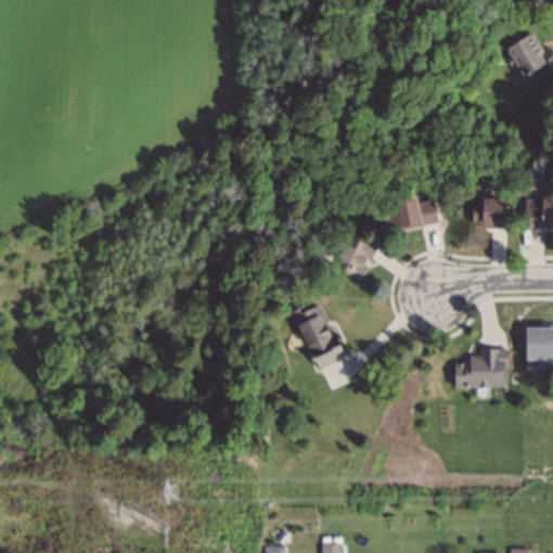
[(508,49),(527,81),(552,65),(552,56),(538,31),(508,49)]
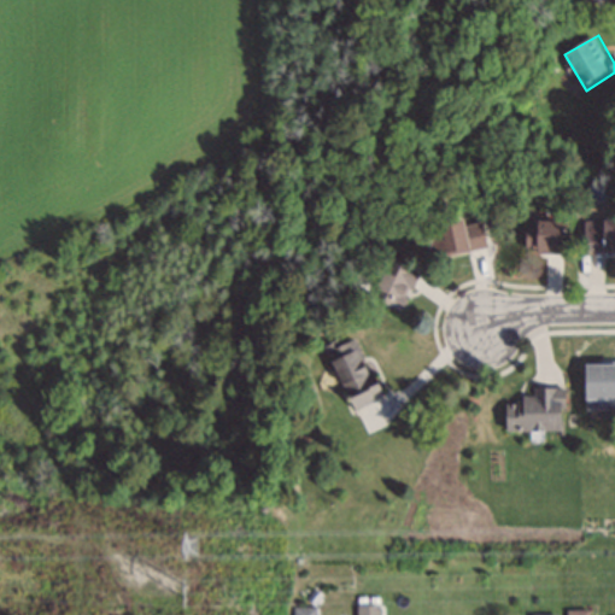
[(614,218),(585,220),(585,252),(614,252),(614,218)]
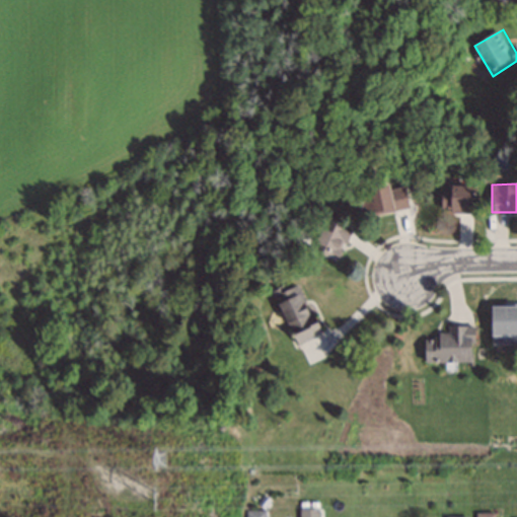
[(360,193),(365,217),(410,209),(404,185),(360,193)]
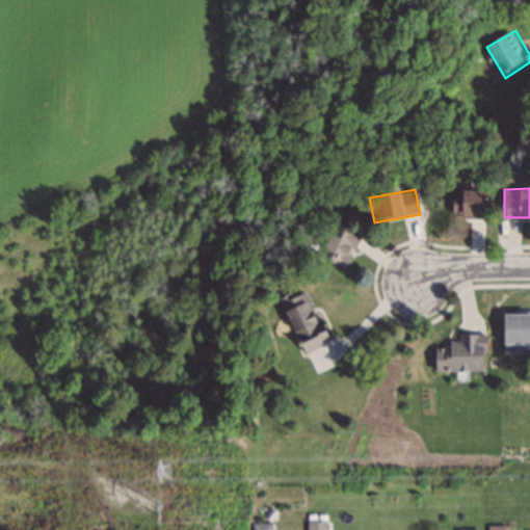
[(486,218),(486,191),(454,191),(454,218),(486,218)]
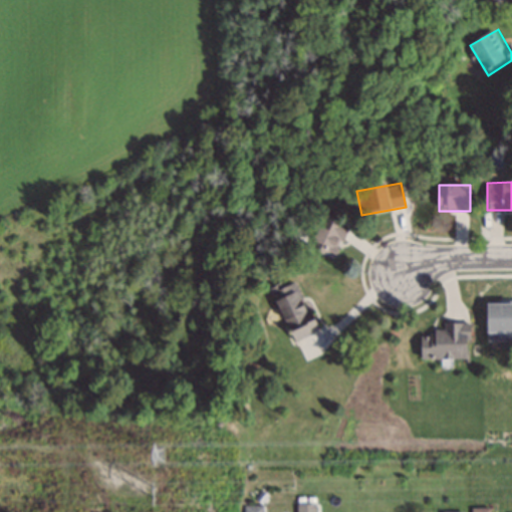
[(306,246),(335,259),(350,224),(321,211),(306,246)]
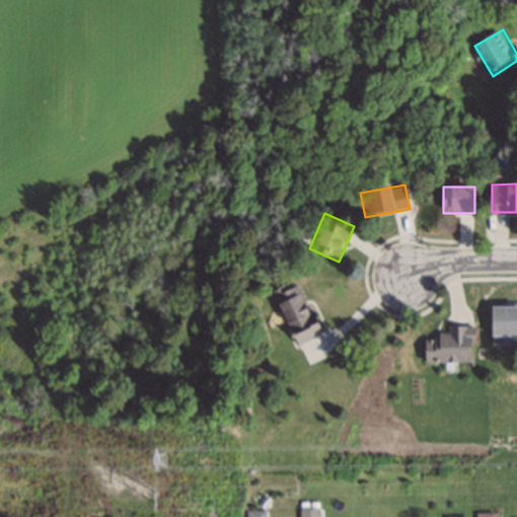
[(298,345),(321,334),(300,286),(276,297),(298,345)]
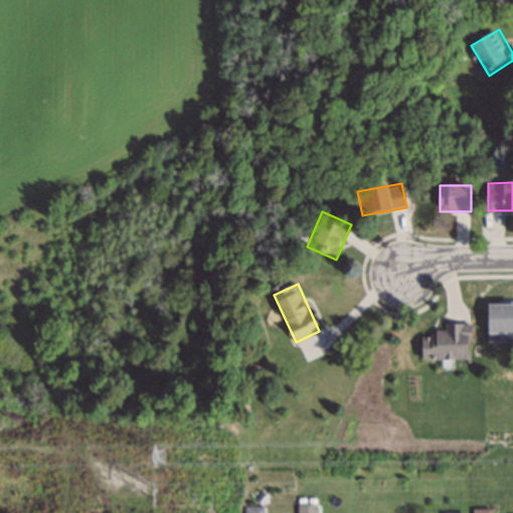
[(512,302),(488,303),(488,341),(512,341),(512,302)]
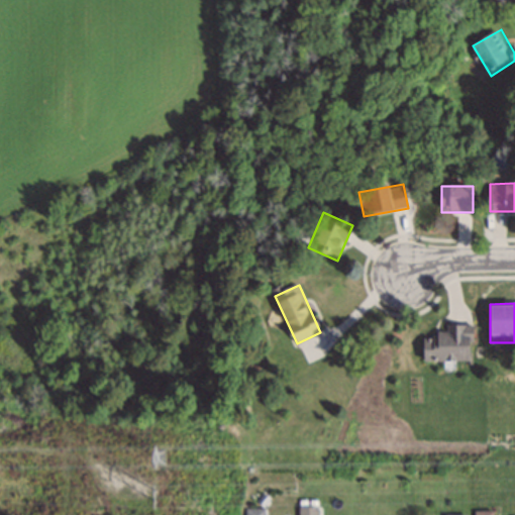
[(447,334),(424,334),(424,362),(473,362),(473,325),(447,325),(447,334)]
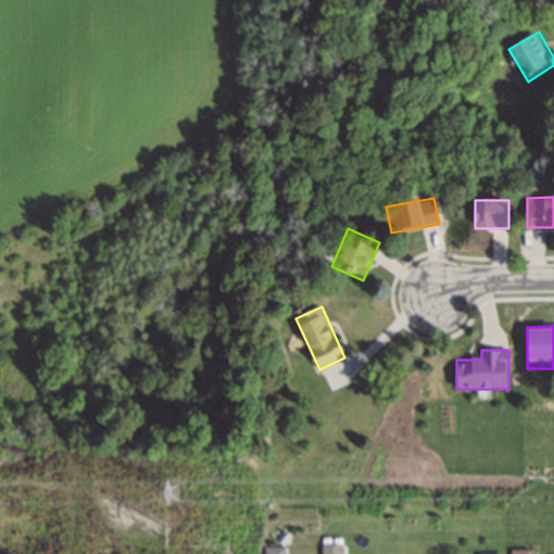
[(342,553),(343,543),(324,543),(323,553),(342,553)]
